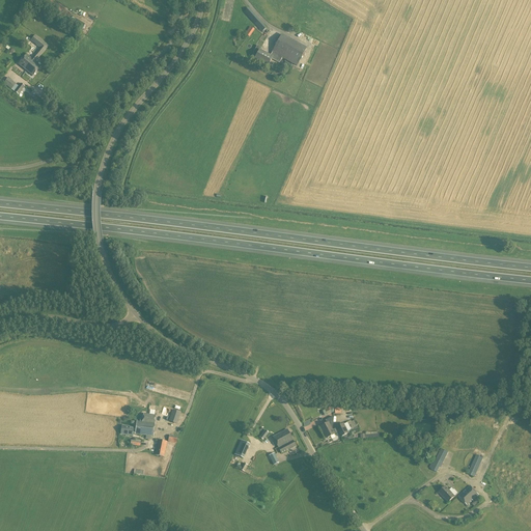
[(244,12),(261,32),(267,28),(249,8),(244,12)]
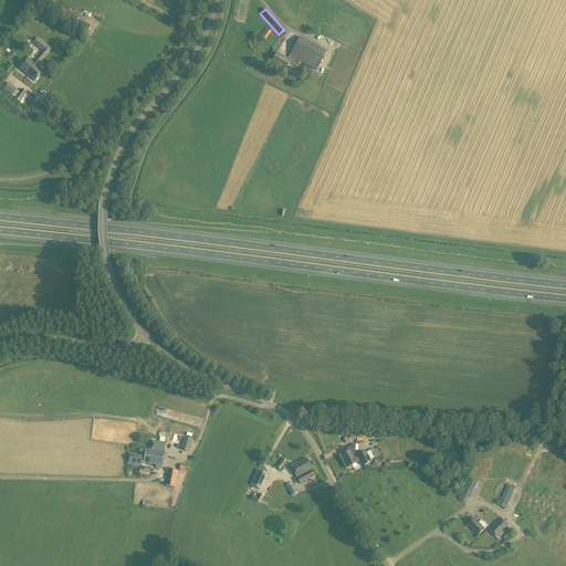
[(271,31),(266,29),(261,37),(265,39),(271,31)]
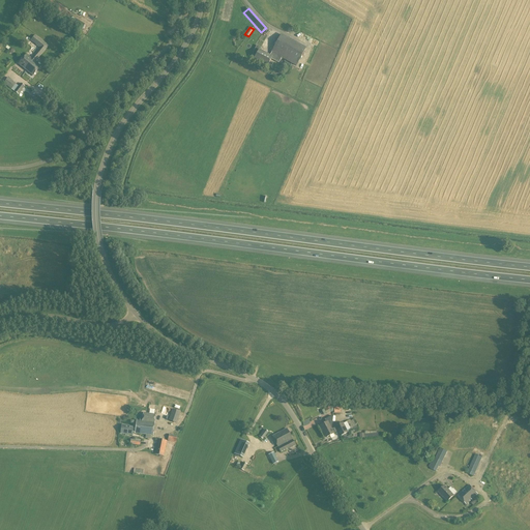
[(267,66),(271,59),(278,63),(282,58),(296,66),(306,48),(281,34),(271,53),(269,56),(259,51),(255,59),(267,66)]
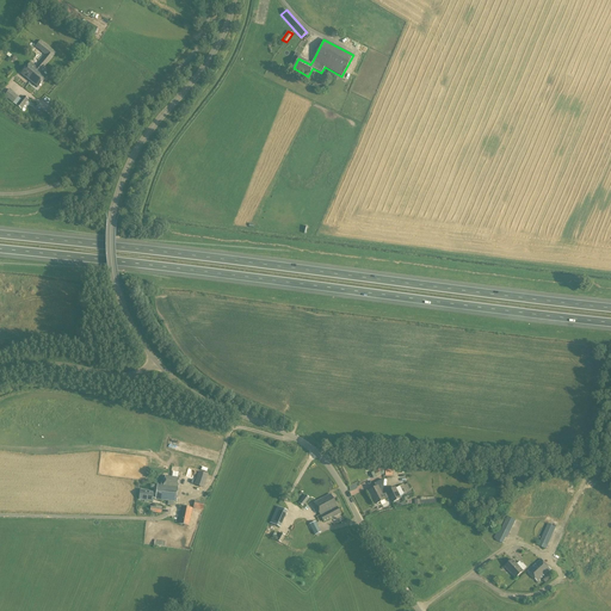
[(45,56),(36,67),(30,63),(22,74),(38,87),(47,76),(41,72),(56,54),(41,41),(35,48),(45,56)]
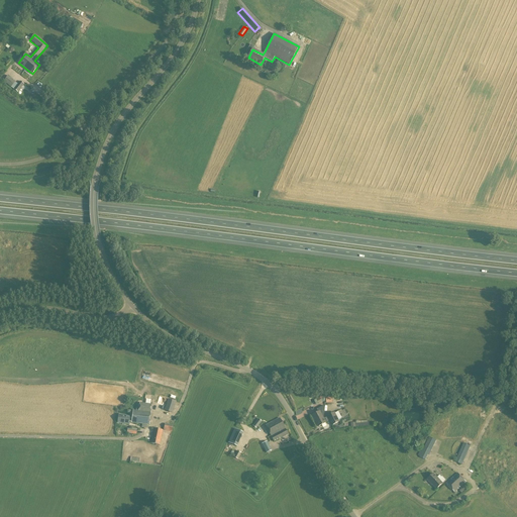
[(17,85),(8,76),(4,81),(13,89),(17,85)]
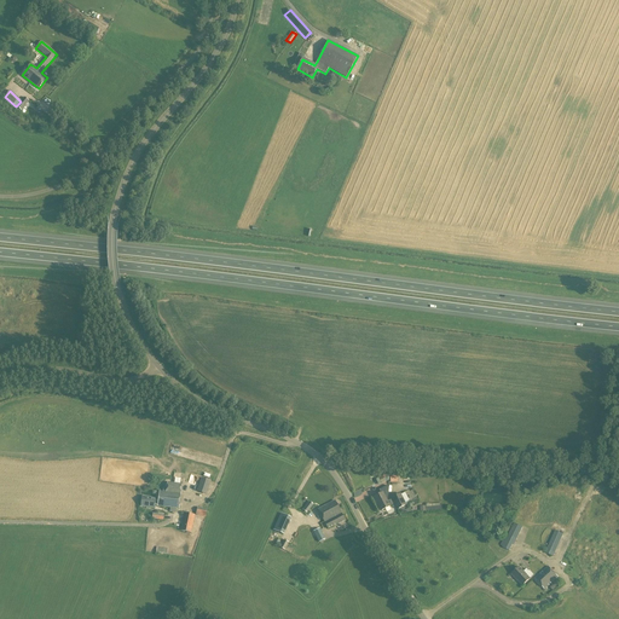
[(29,102),(24,98),(17,106),(22,111),(29,102)]
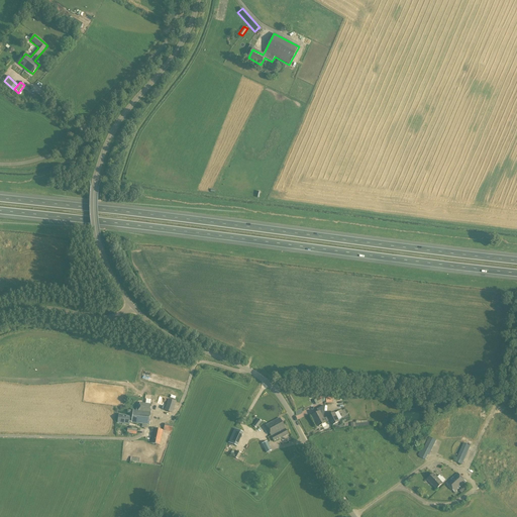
[(160,396),(158,403),(165,405),(167,399),(160,396)]
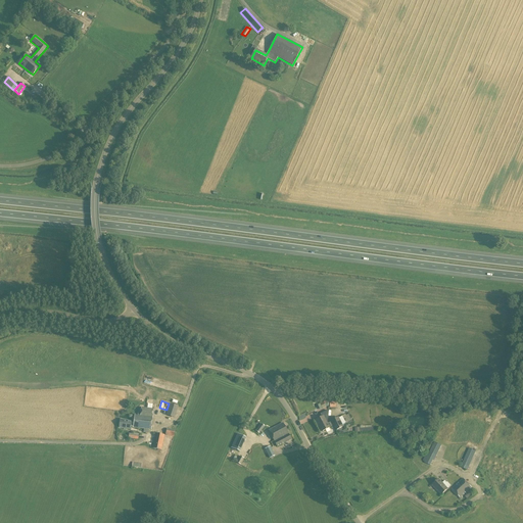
[(320,403),(322,410),(326,408),(325,407),(329,406),(327,401),(323,402),(320,403)]
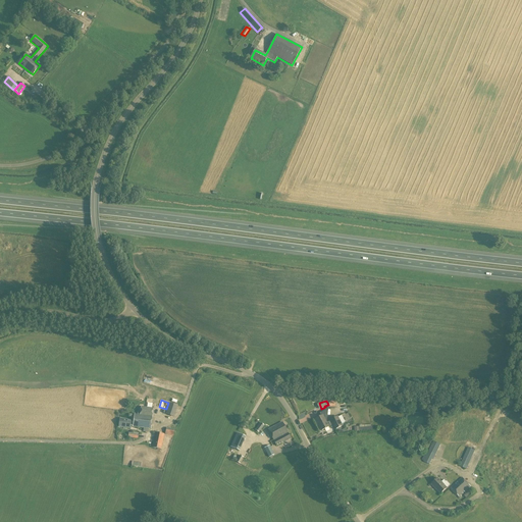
[(169,403),(165,414),(173,417),(177,406),(169,403)]
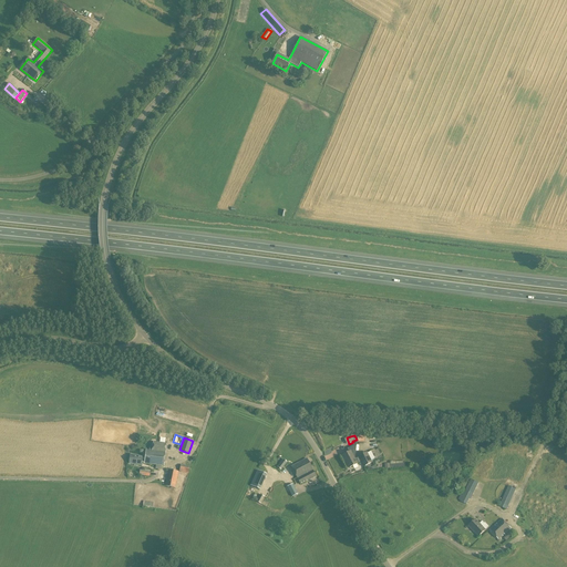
[(153,442),(152,451),(146,450),(144,464),(156,465),(155,470),(161,470),(161,466),(164,466),(166,444),(153,442)]
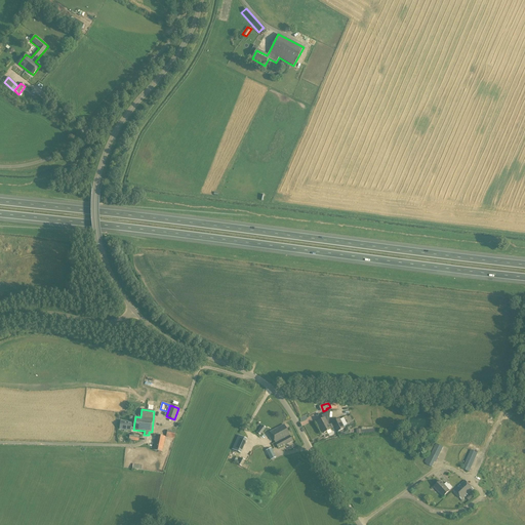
[(324,418),(317,421),(323,434),(330,430),(324,418)]
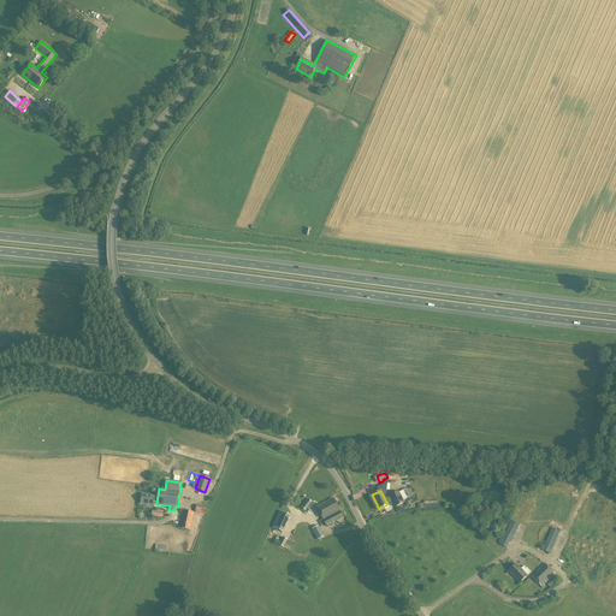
[(398,492),(390,497),(396,508),(404,503),(398,492)]
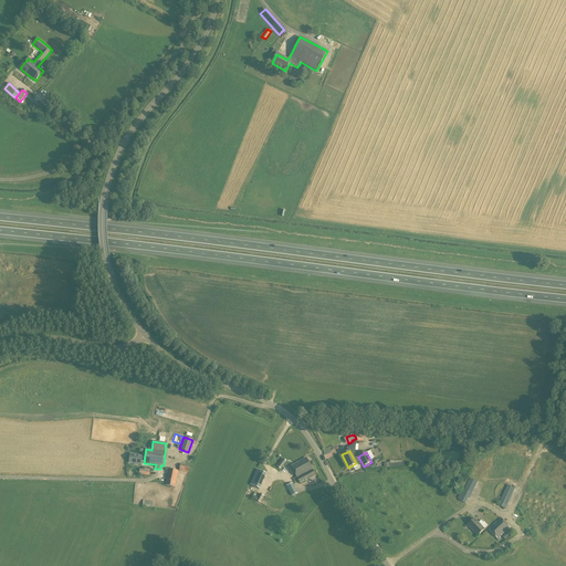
[(140,464),(142,456),(130,454),(129,463),(140,464)]
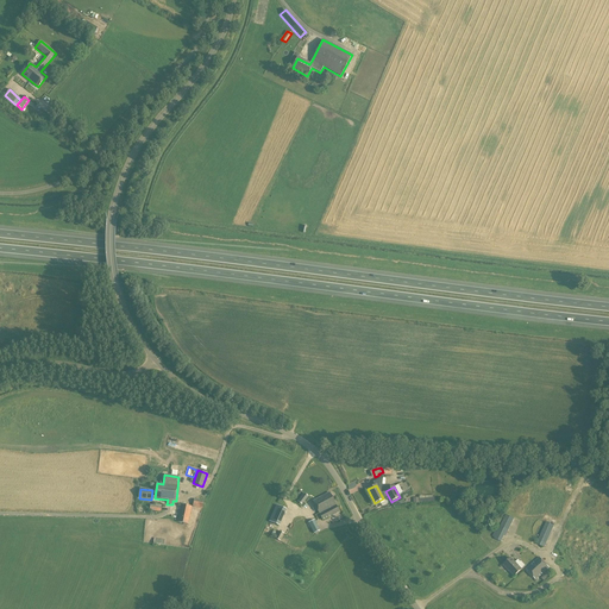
[(322,520),(339,512),(330,493),(313,502),(322,520)]
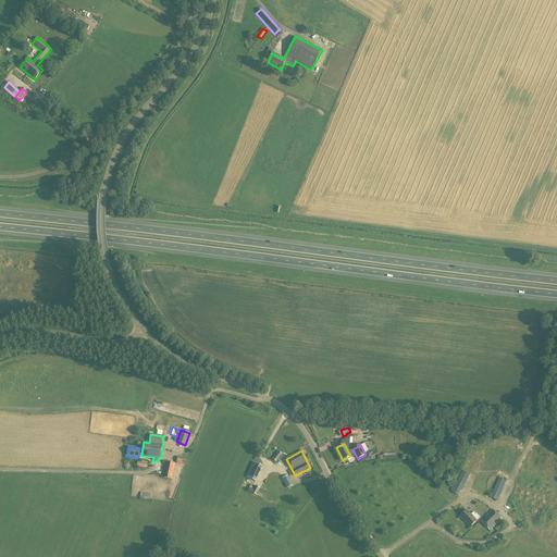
[(176,467),(185,468),(187,455),(184,454),(183,458),(177,457),(176,463),(176,465),(176,467)]
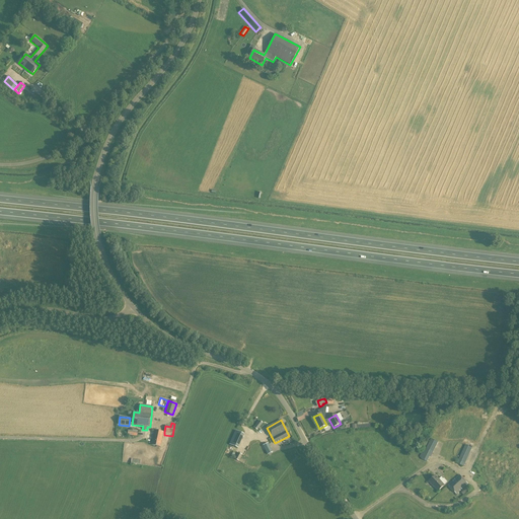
[(163,432),(154,430),(150,445),(163,447),(165,438),(162,438),(163,432)]
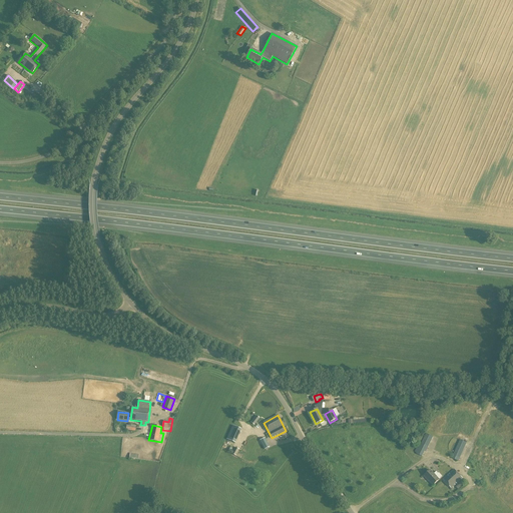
[(241,430),(237,436),(243,439),(247,433),(241,430)]
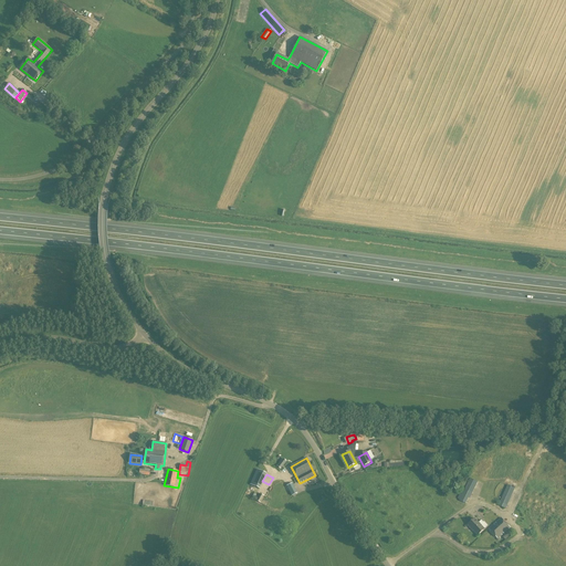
[(458,500),(460,500),(459,501),(465,504),(469,498),(470,499),(478,482),(470,479),(464,491),(462,490),(458,500)]
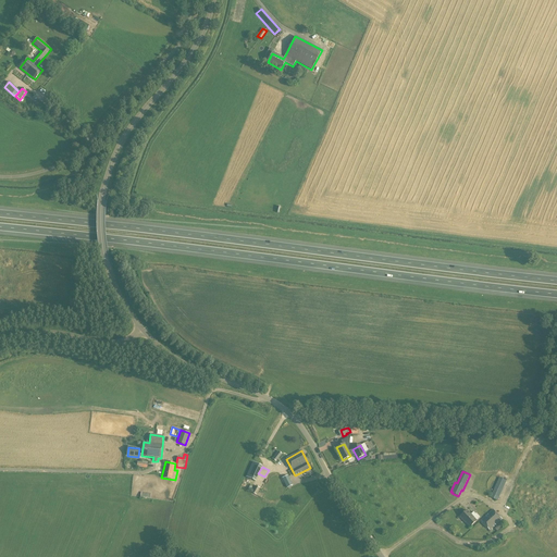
[(499,478),(491,497),(497,500),(507,481),(504,480),(499,478)]
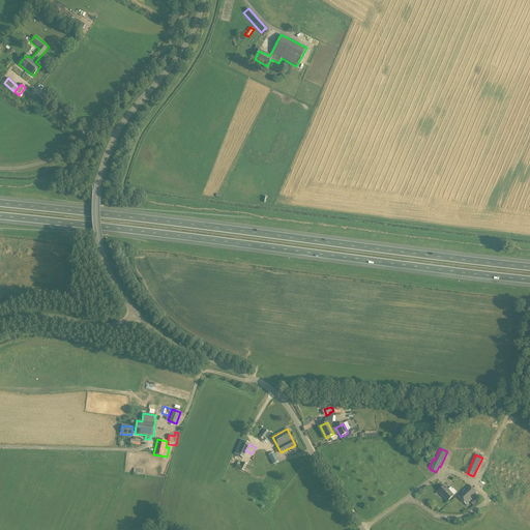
[(239,469),(248,474),(252,468),(243,463),(239,469)]
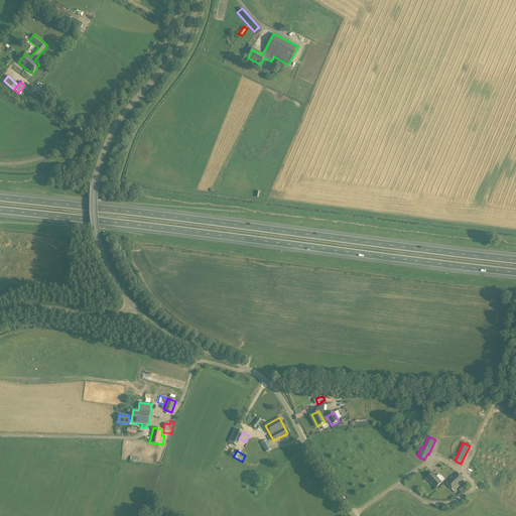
[(465,481),(457,473),(445,483),(454,492),(465,481)]
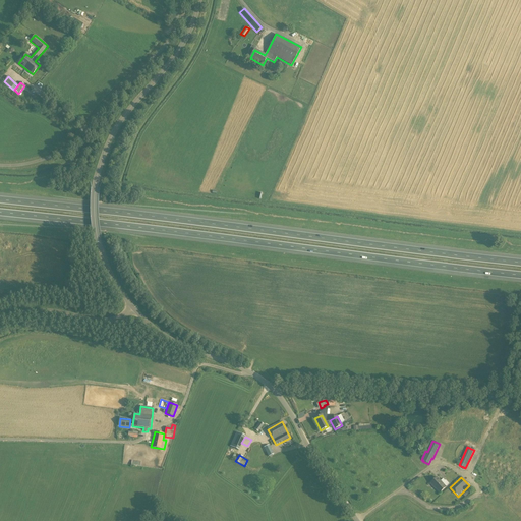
[(443,479),(441,481),(437,478),(430,483),(440,494),(446,487),(448,484),(449,483),(446,480),(445,480),(444,480),(443,479)]
